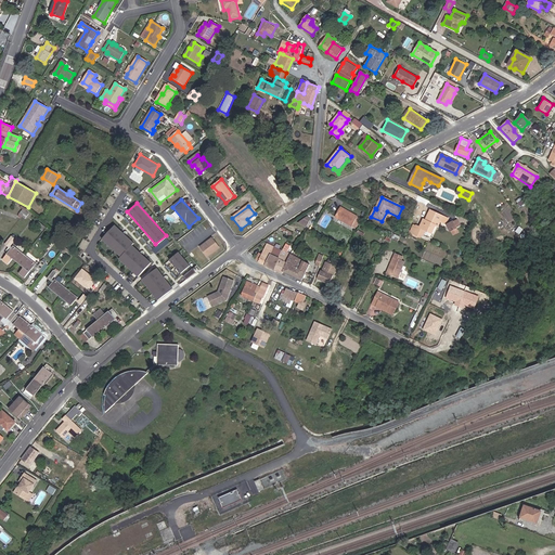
[(358,217),(340,207),(336,217),(352,227),(358,217)]
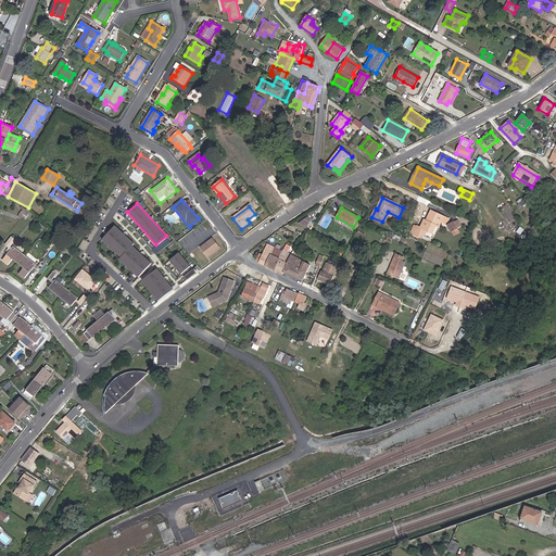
[(425,229),(427,230),(432,234),(437,225),(439,226),(441,222),(446,225),(449,219),(431,212),(427,220),(425,220),(421,228),(417,227),(414,235),(420,238),(422,234),(425,229)]
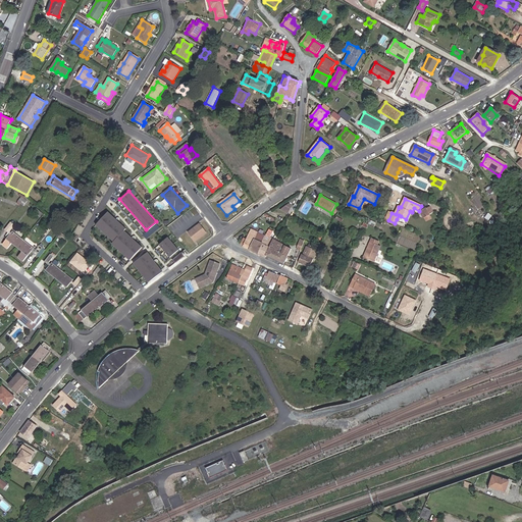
[(323,209),(315,204),(313,208),(321,213),(323,209)]
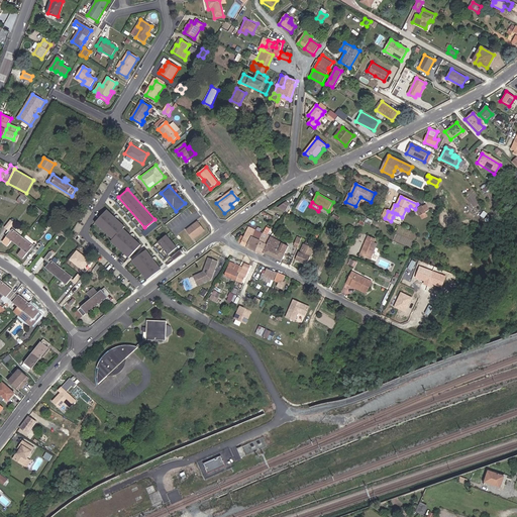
[(286,212),(290,205),(286,203),(279,208),(286,212)]
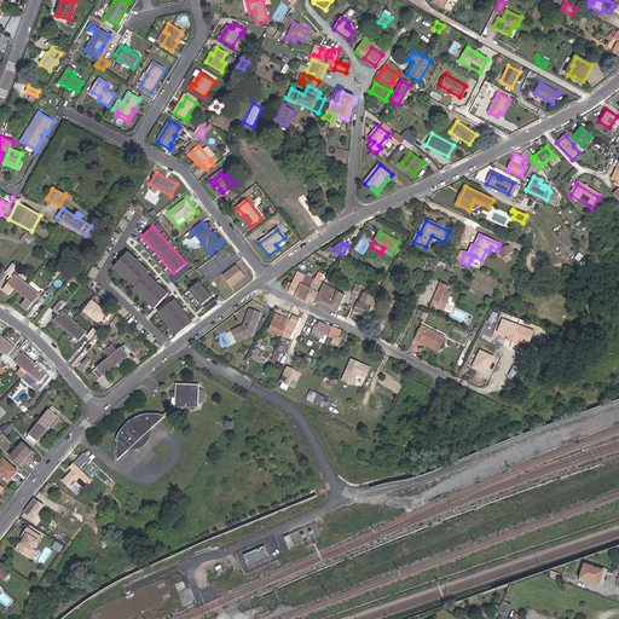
[(509,254),(505,248),(499,252),(503,259),(509,255),(509,254)]
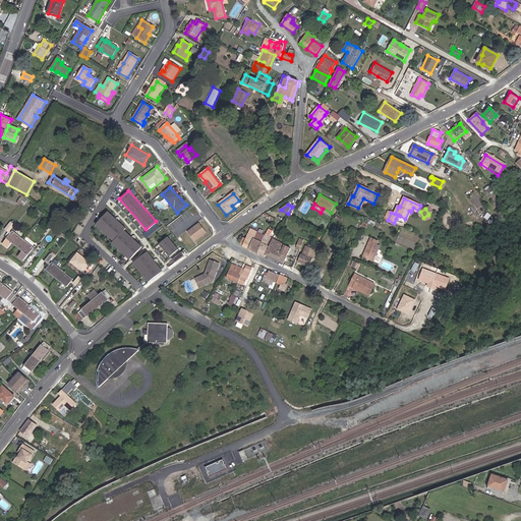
[(107,210),(94,224),(112,240),(110,242),(129,259),(141,246),(123,229),(125,227),(107,210)]
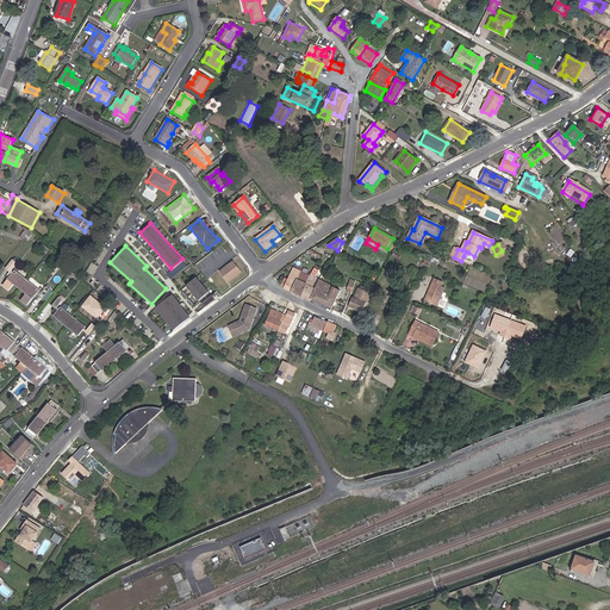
[(218,269),(226,282),(242,273),(234,260),(218,269)]
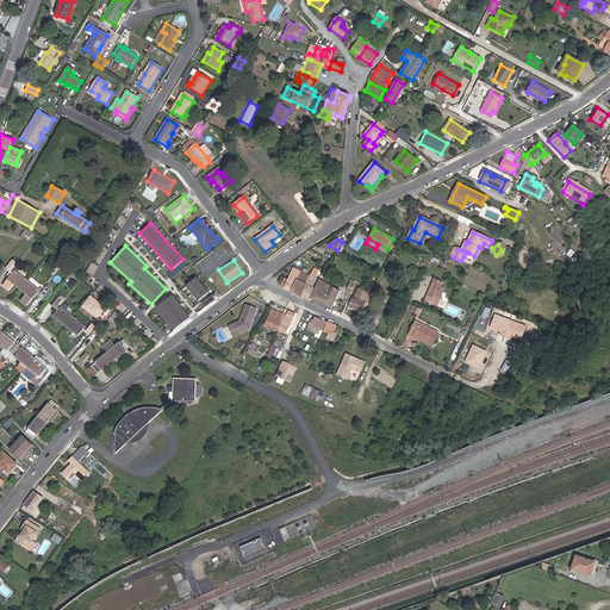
[(292,292),(302,272),(294,268),(288,280),(287,280),(285,285),(282,285),(282,286),(284,288),(292,292)]
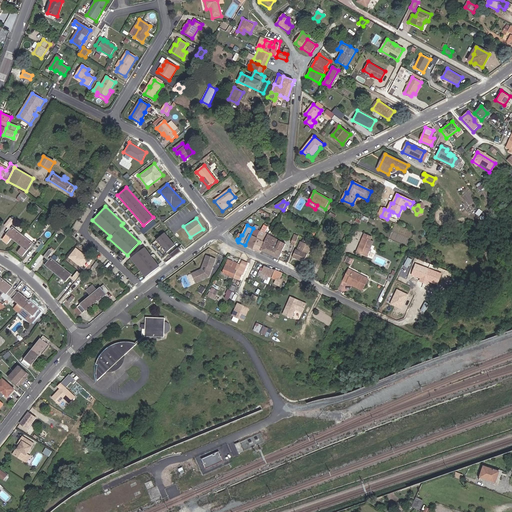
[(17,243),(23,236),(12,227),(11,229),(7,235),(3,240),(8,244),(12,239),(17,243)]
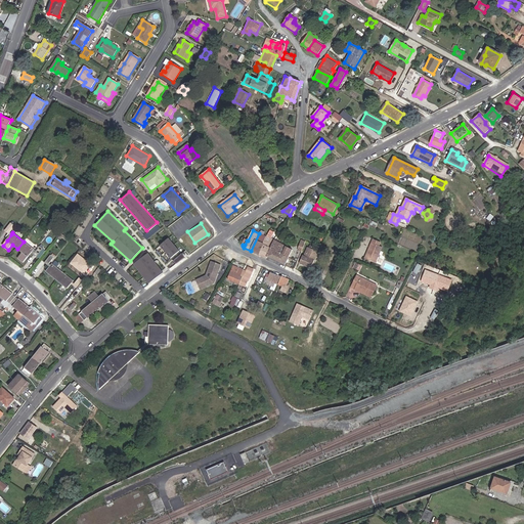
[(259,255),(264,244),(263,244),(266,236),(259,233),(251,251),(259,255)]
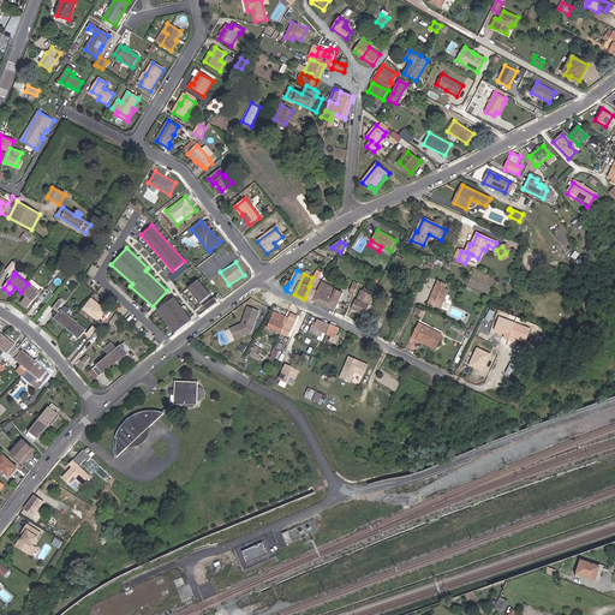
[(197,278),(186,287),(199,303),(210,293),(197,278)]
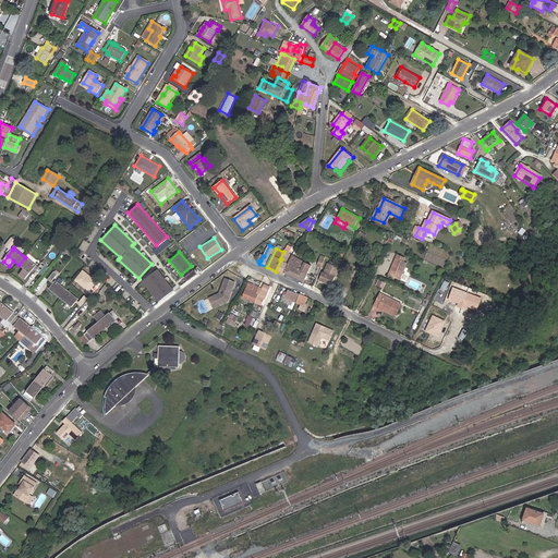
[(281,259),(276,271),(283,275),(284,274),(284,273),(288,265),(291,258),(288,256),(289,254),(288,254),(284,252),(281,259)]
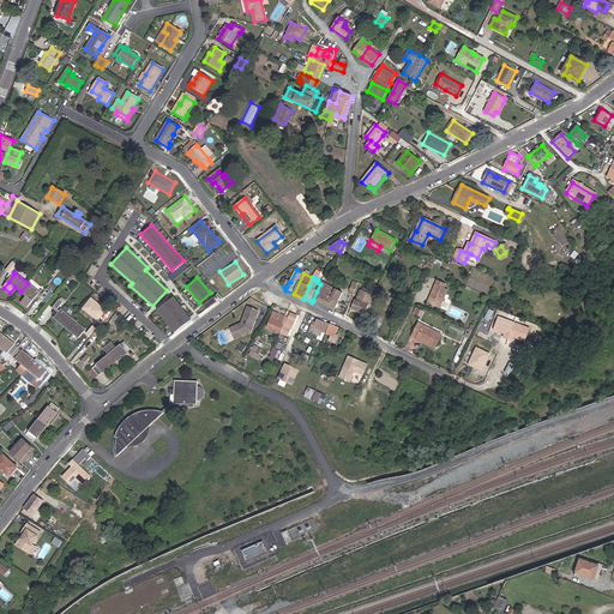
[(438,281),(428,304),(440,308),(449,290),(445,288),(446,284),(438,281)]
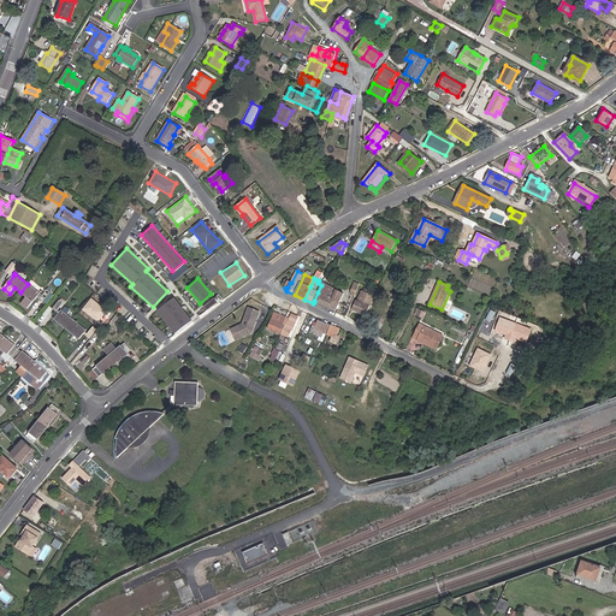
[(318,292),(339,302),(343,295),(323,283),(321,285),(318,292)]
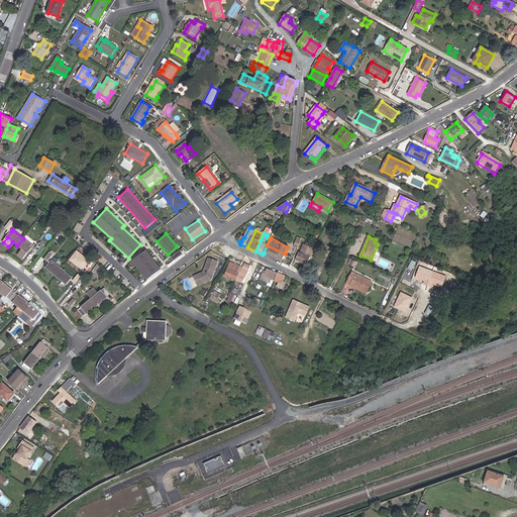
[(33,246),(23,238),(17,245),(22,249),(18,254),(23,260),(31,249),(32,247),(33,246)]
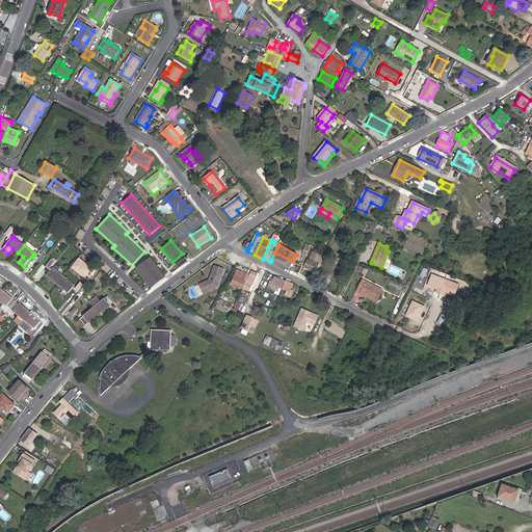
[(308,260),(304,268),(316,272),(323,256),(322,255),(323,253),(315,249),(314,253),(313,251),(309,260),(308,260)]
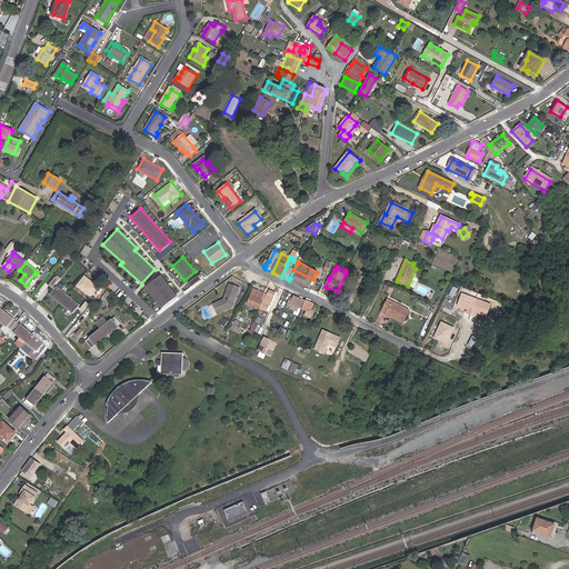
[(290,279),(310,288),(313,279),(293,270),(290,278),(290,279)]
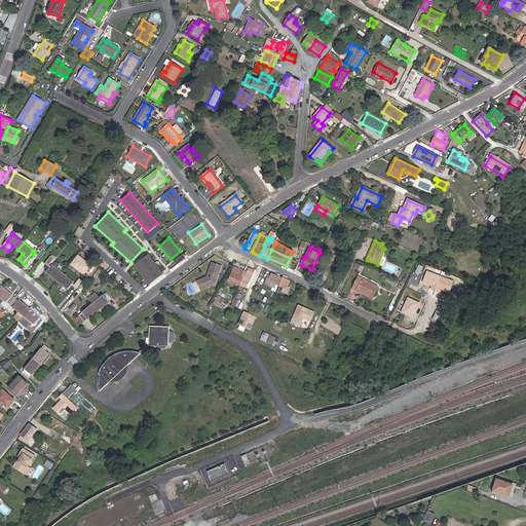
[(41,261),(46,254),(43,251),(38,256),(37,258),(41,261)]
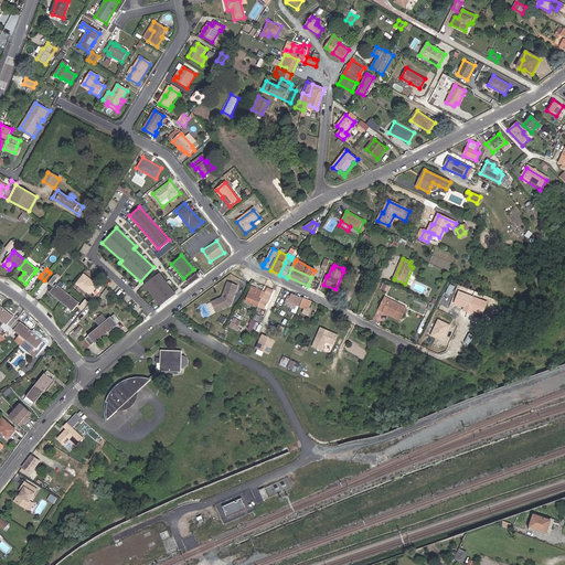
[(159,272),(142,283),(159,305),(176,294),(159,272)]
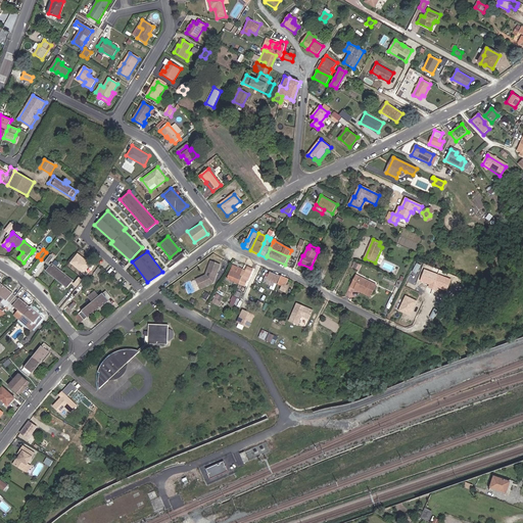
[(204,276),(197,277),(200,287),(214,283),(223,267),(215,262),(207,275),(208,276),(205,276),(204,276)]
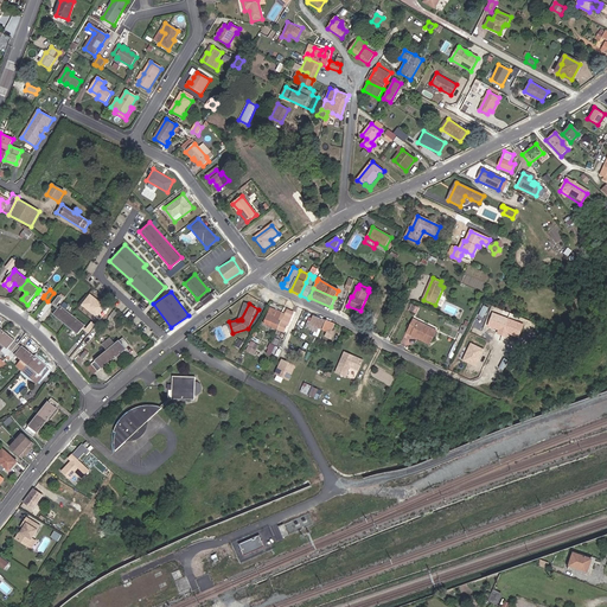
[(65,324),(72,315),(61,306),(59,307),(58,310),(53,314),(65,324)]
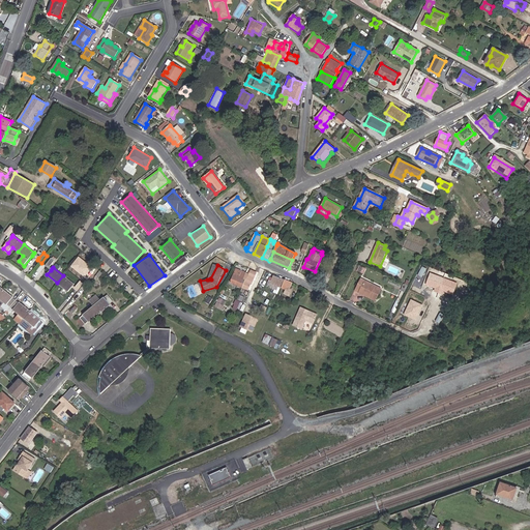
[(231,283),(243,288),(248,274),(246,273),(236,269),(231,283)]
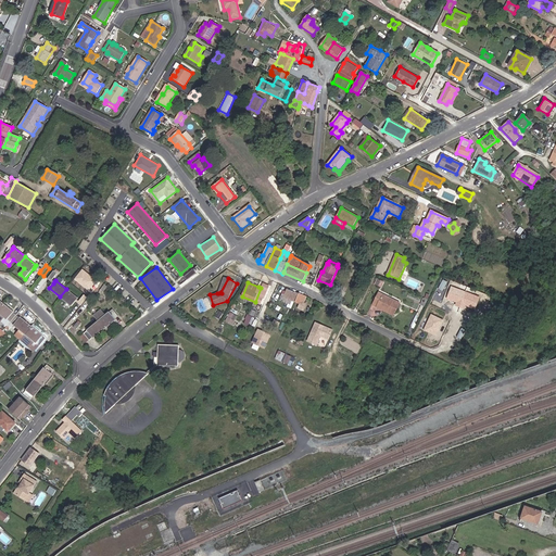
[(261,288),(255,302),(260,304),(263,299),(264,299),(269,287),(263,285),(261,288)]
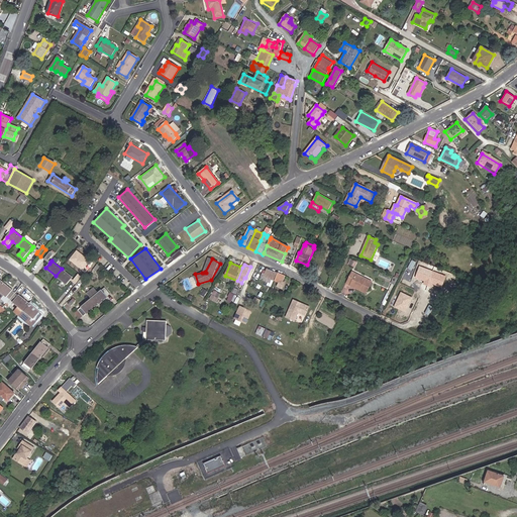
[(73,277),(62,269),(56,276),(67,285),(70,280),(71,279),(73,277)]
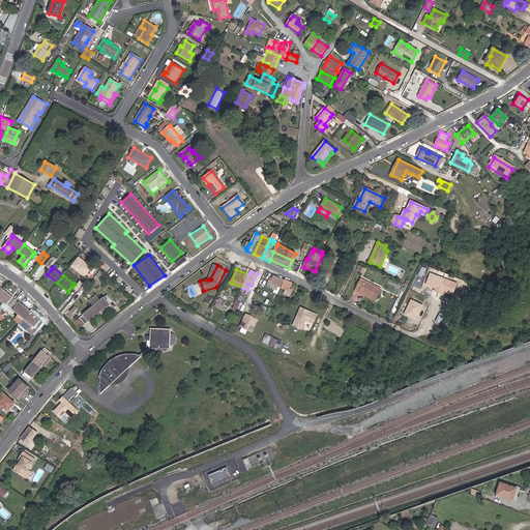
[(275,277),(272,284),(274,284),(282,287),(282,288),(287,290),(285,293),(289,296),(292,290),(289,288),(292,282),(286,278),(285,281),(275,277)]
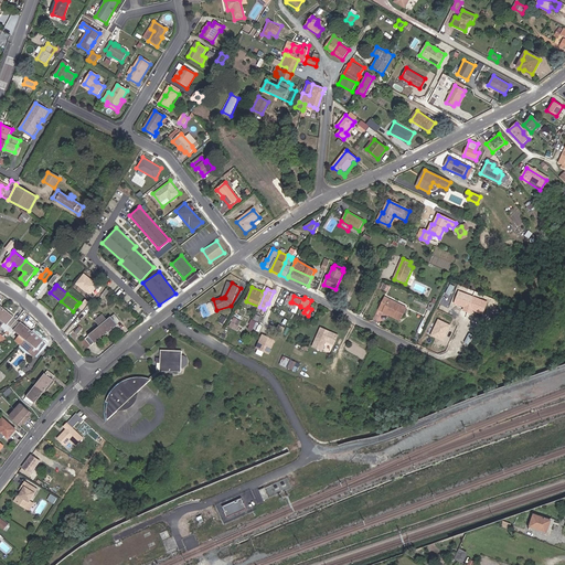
[(390,313),(402,319),(406,308),(385,298),(381,308),(385,310),(384,312),(388,316),(390,313)]
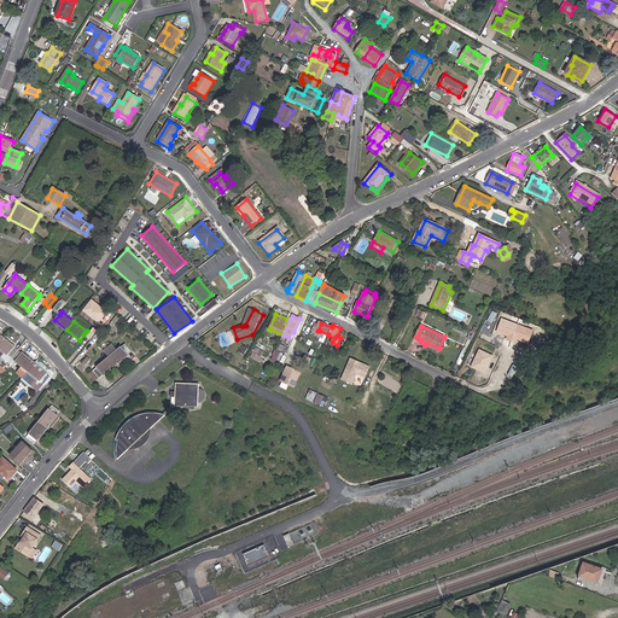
[(0,339),(0,356),(4,353),(12,359),(17,350),(15,348),(15,347),(3,337),(0,339)]
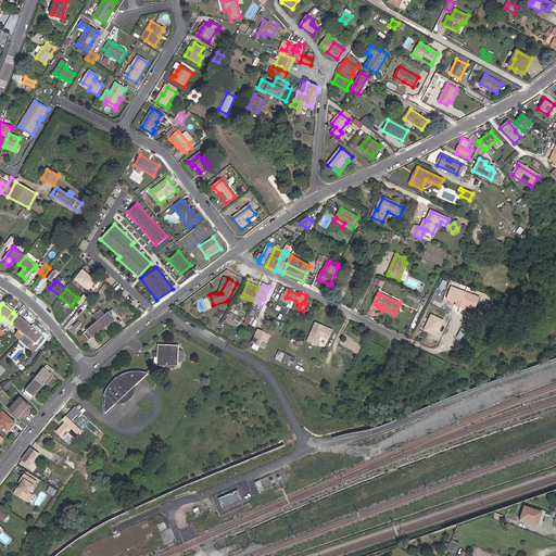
[(99,311),(93,315),(98,321),(104,329),(116,319),(115,318),(118,316),(113,310),(105,316),(100,310),(99,311)]
